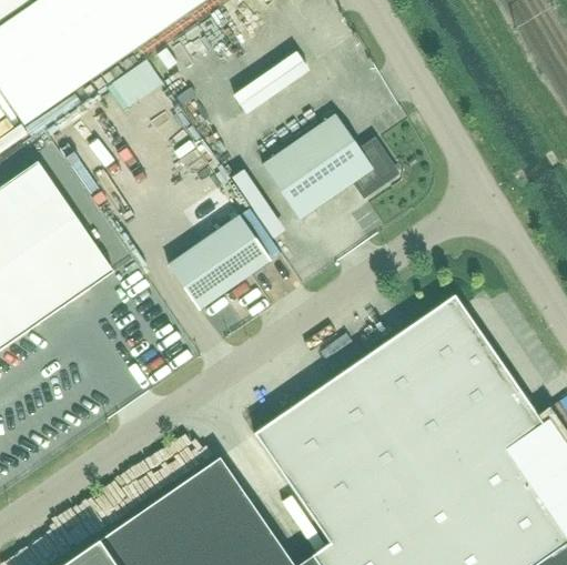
[(0,0),(0,92),(22,124),(203,0),(0,0)]
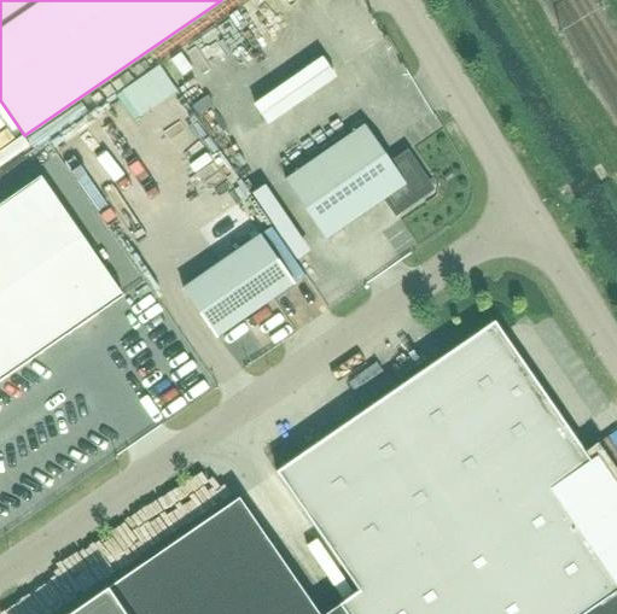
[(131,117),(170,89),(152,65),(114,93),(131,117)]
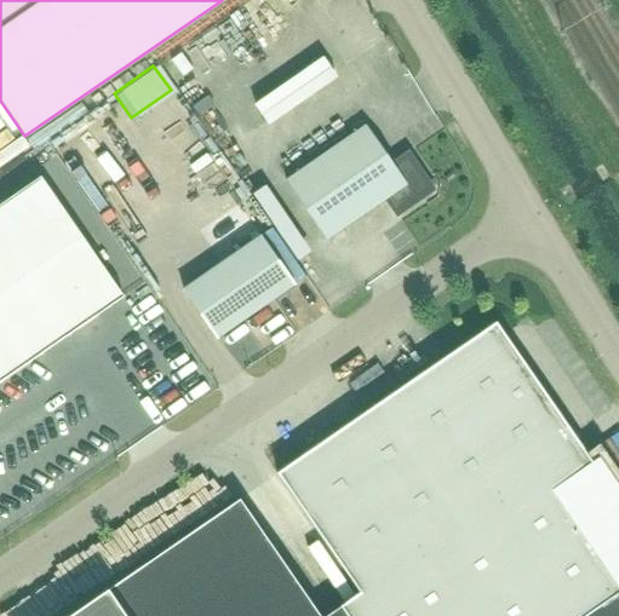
[(394,161),(367,122),(287,178),(328,237),(388,196),(399,212),(435,186),(410,150),(394,161)]
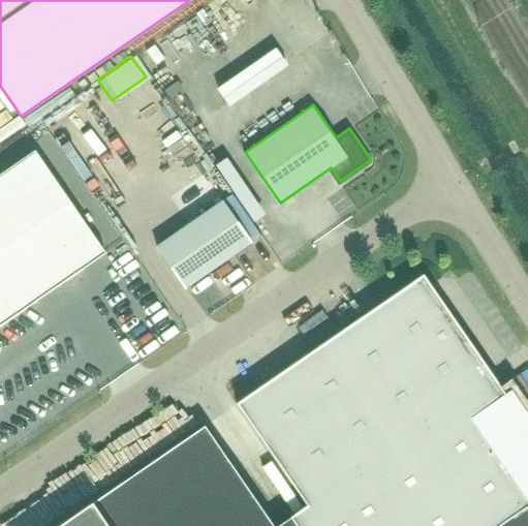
[(0,325),(106,252),(36,150),(0,174),(0,325)]
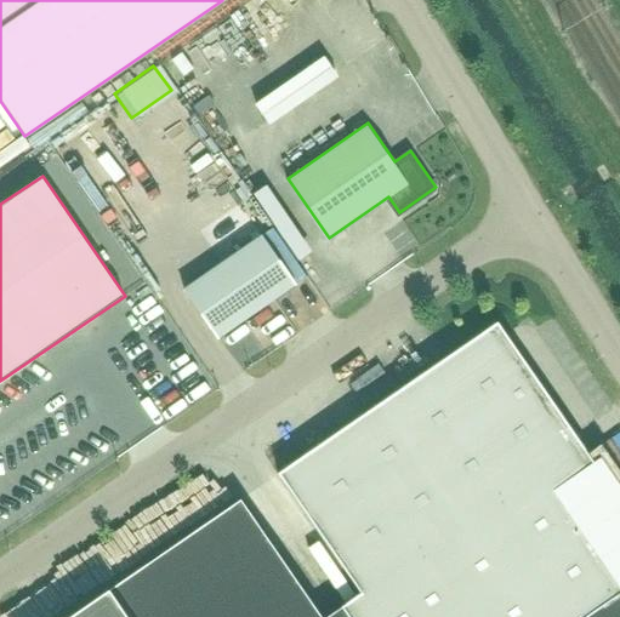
[(219,337),(296,283),(262,234),(185,287),(219,337)]
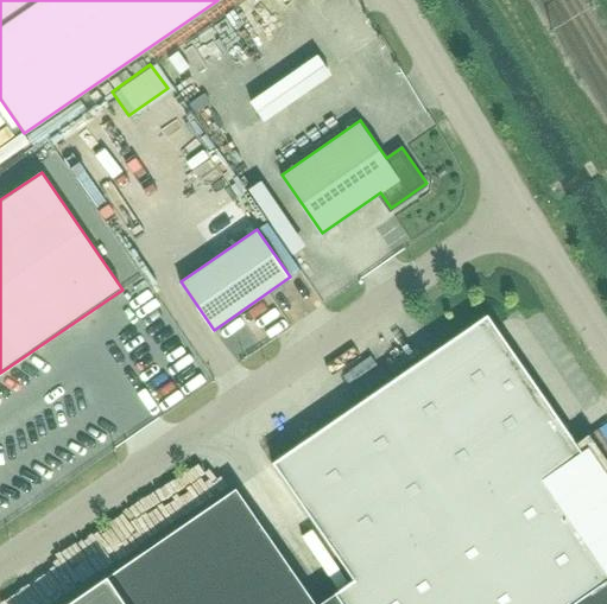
[(317,603),(236,487),(65,603),(606,603),(606,477),(587,449),(582,451),(488,315),(273,462),(354,579),(317,603)]
